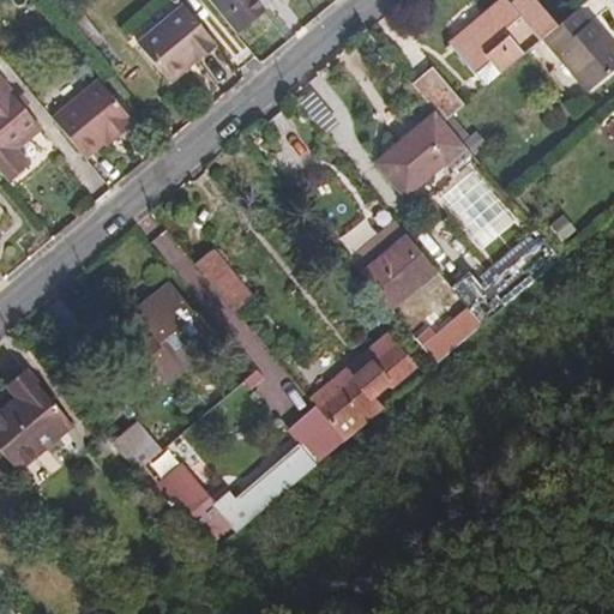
[(211,0),(236,31),(265,8),(258,0),(211,0)]
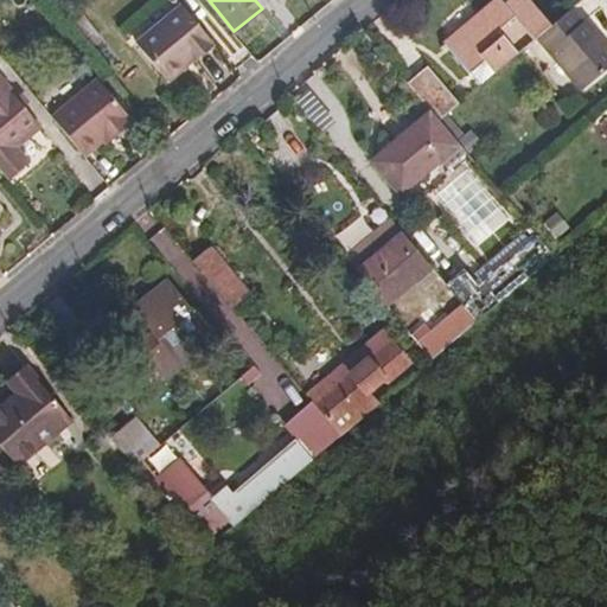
[(536,38),(553,24),(531,0),(509,0),(506,2),(503,0),(493,0),(480,11),(486,19),(451,51),(471,74),(487,61),(497,71),(536,38)]
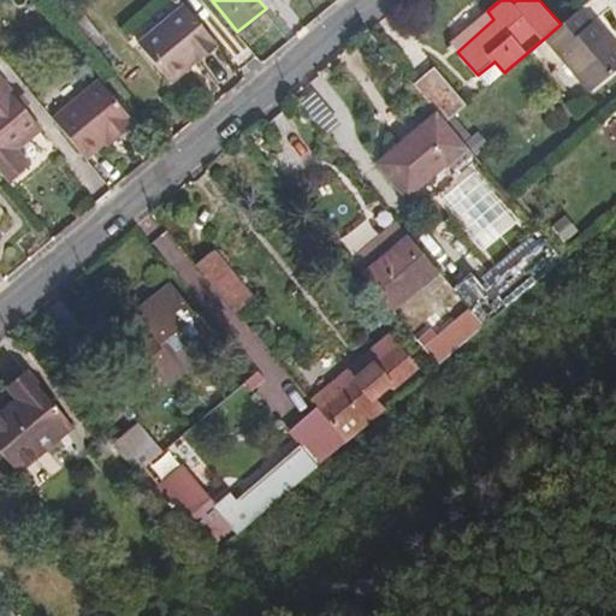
[(214,40),(184,5),(138,42),(170,80),(188,65),(187,61),(214,40)]
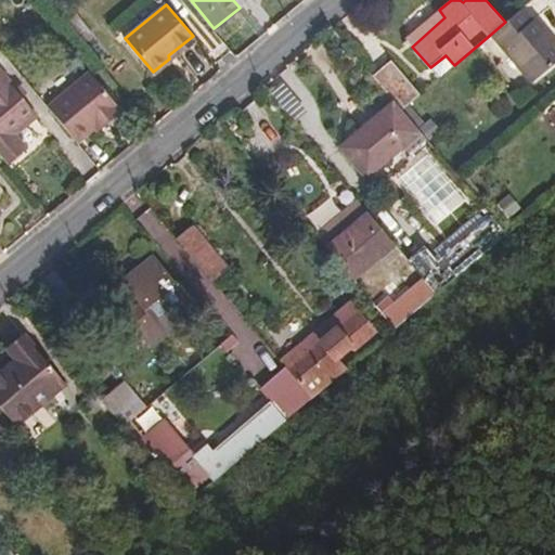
[(530,20),(520,9),(505,22),(490,35),(531,80),(554,60),(554,41),(534,17),(530,20)]
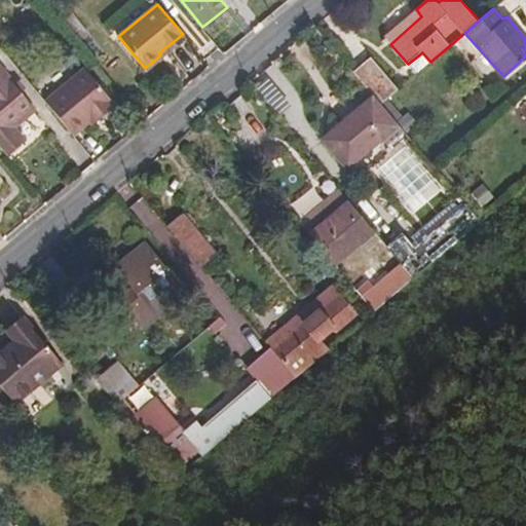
[(421,16),(416,9),(384,37),(390,44),(421,16)]
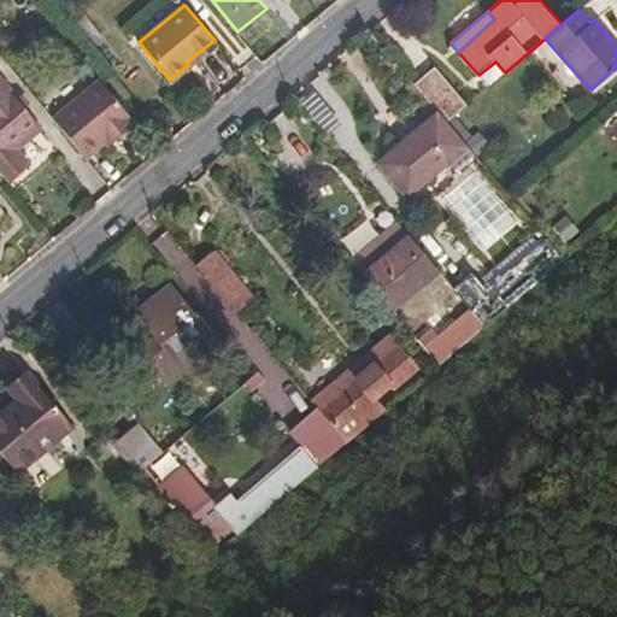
[(416,83),(439,112),(447,121),(465,105),(435,66),(416,83)]
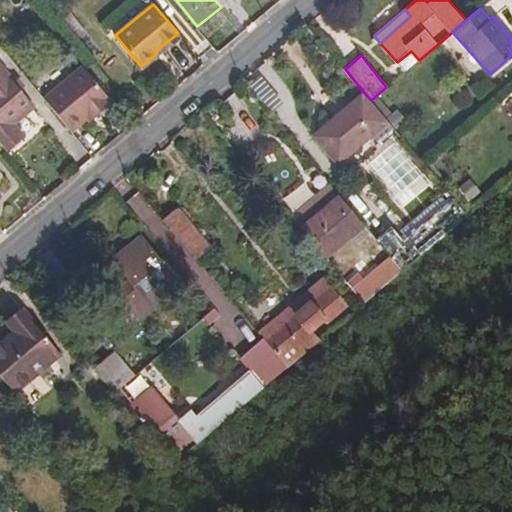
[(0,141),(8,151),(18,144),(26,137),(15,122),(36,106),(0,62),(0,141)]
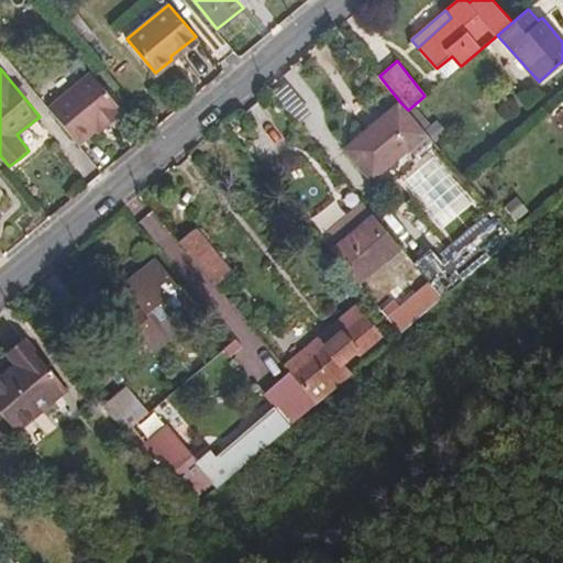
[(92,73),(50,107),(79,143),(100,128),(101,131),(124,111),(92,73)]
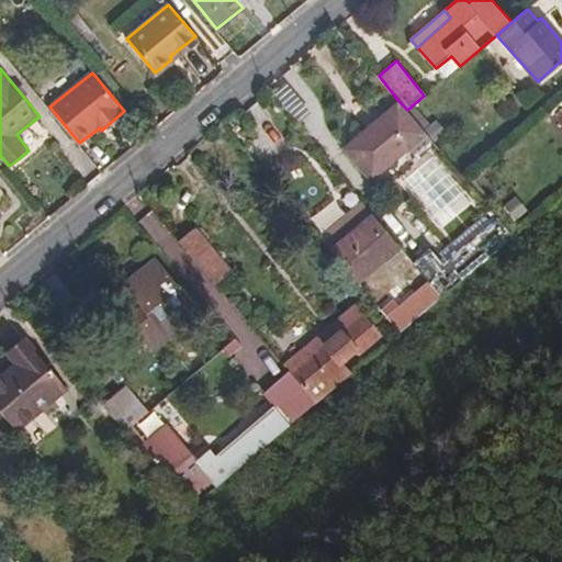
[(416,153),(431,141),(407,110),(400,102),(345,149),(372,180),(411,146),(416,153)]
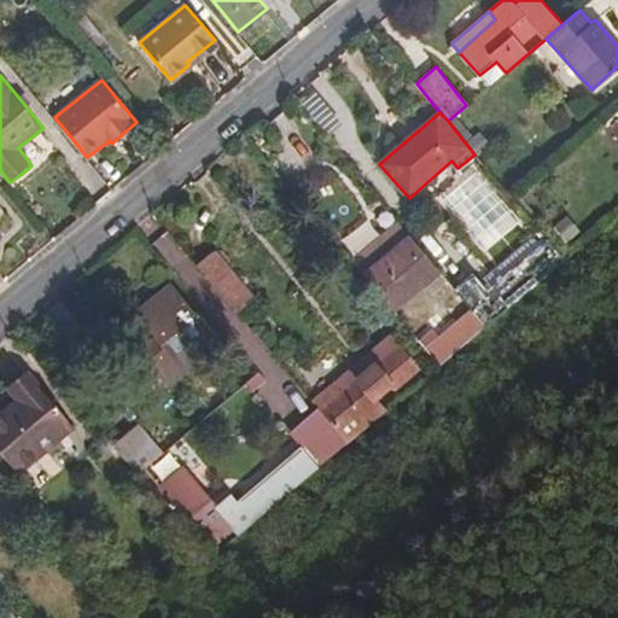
[(391,309),(439,270),(412,237),(403,243),(392,231),(353,262),(391,309)]
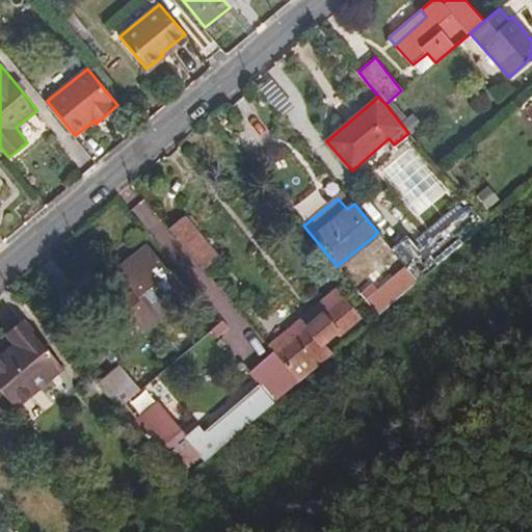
[(419,281),(485,224),(474,210),(419,257),(409,245),(398,257),(406,267),(419,281)]
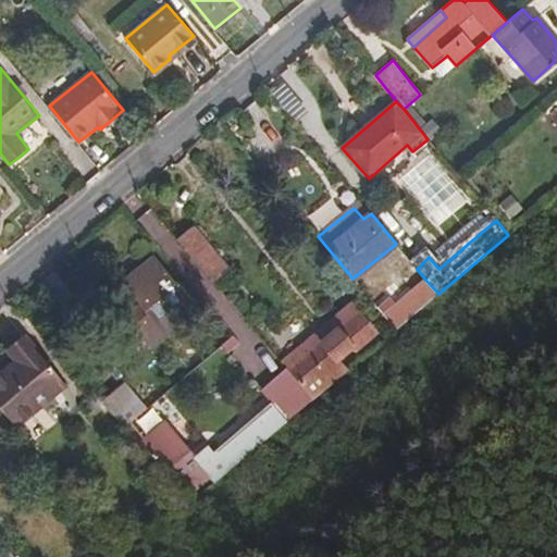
[(194,225),(180,237),(217,282),(230,270),(194,225)]
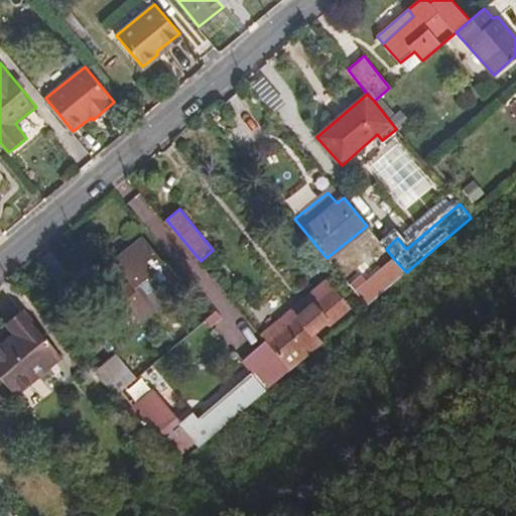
[(148,239),(120,262),(143,290),(130,301),(147,321),(188,288),(148,239)]
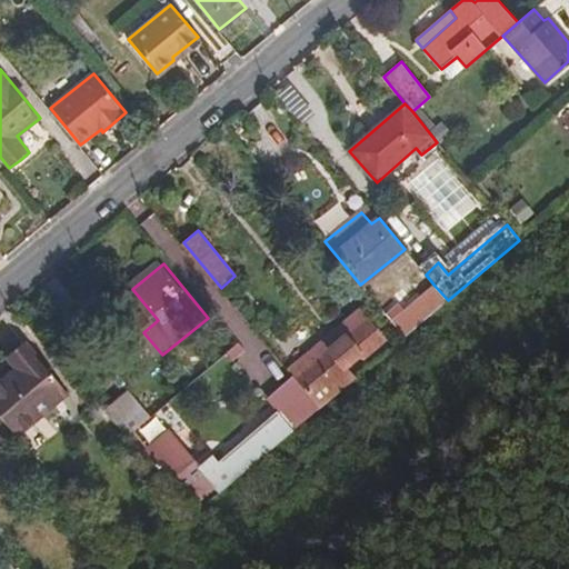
[(403,337),(448,300),(435,286),(390,322),(403,337)]
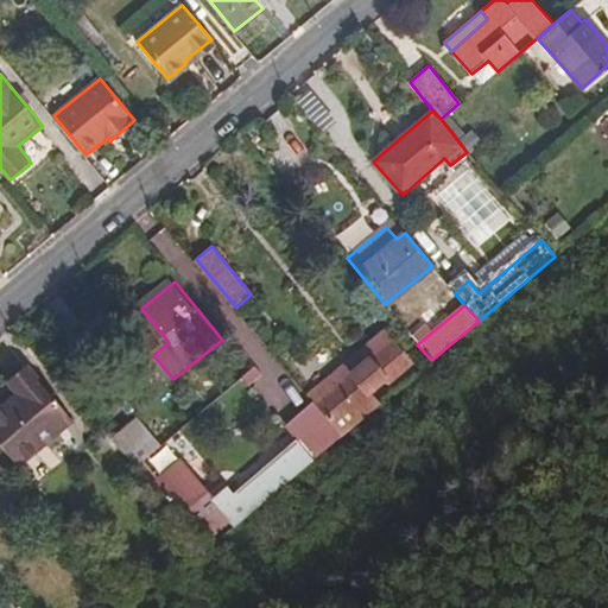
[(342,436),(378,405),(368,392),(406,359),(384,329),(305,394),(311,400),(286,422),(314,453),(339,432),(342,436)]
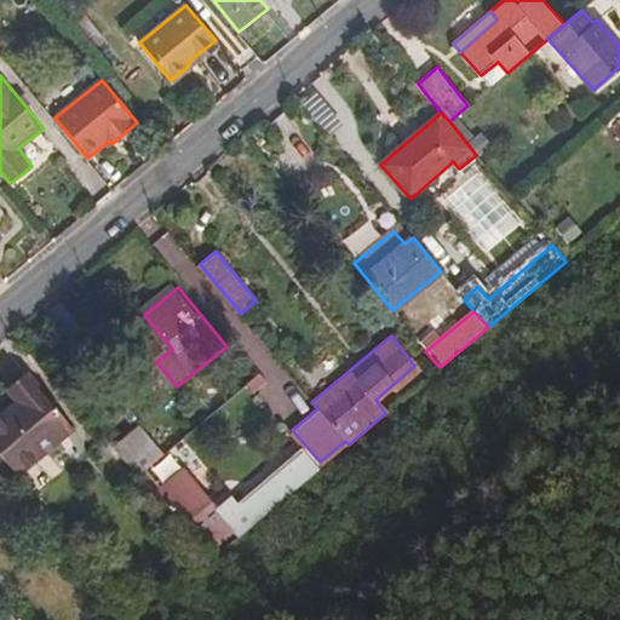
[(9,390),(12,395),(30,379),(27,374),(9,390)]
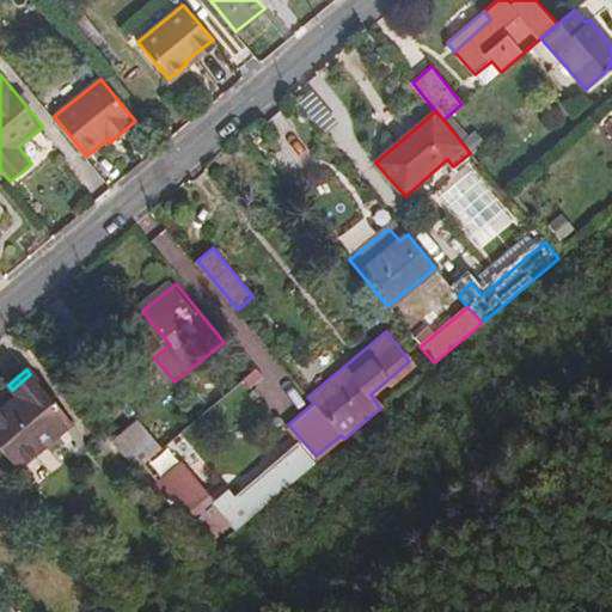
[(17,396),(0,410),(0,447),(16,467),(71,423),(30,374),(12,390),(17,396)]
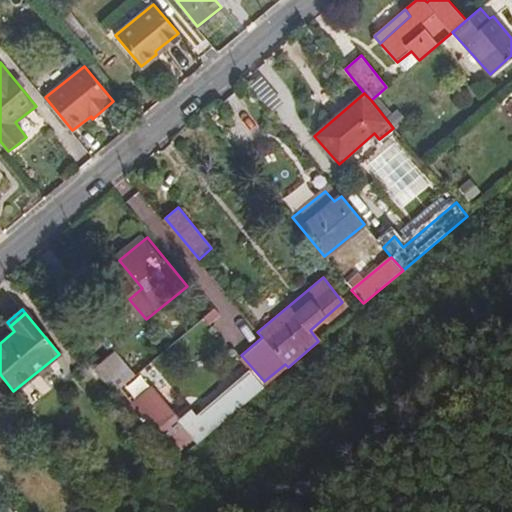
[(112,352),(93,369),(114,392),(133,377),(112,352)]
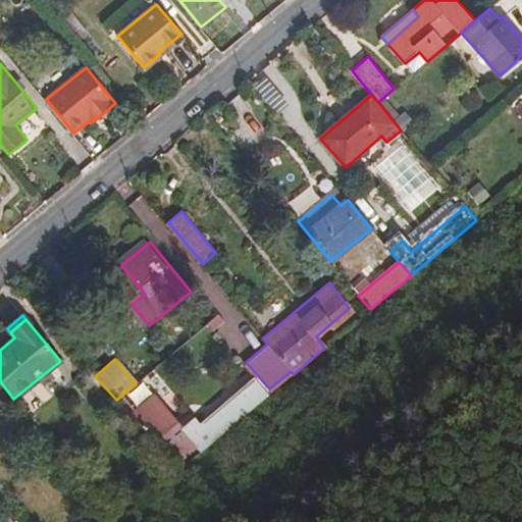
[(198,447),(203,451),(268,396),(253,376),(198,423),(190,413),(178,422),(155,394),(134,412),(176,465),(198,447)]
